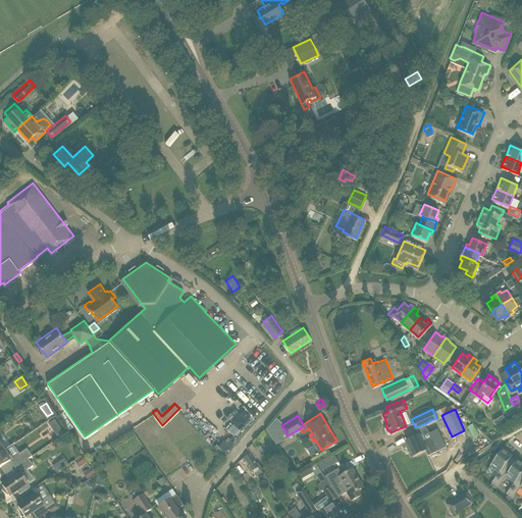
[(54,417),(48,421),(53,427),(59,423),(54,417)]
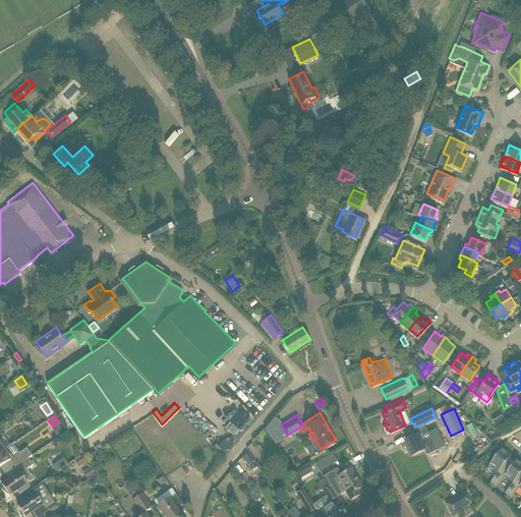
[(418,432),(405,438),(412,453),(424,447),(426,452),(445,444),(437,425),(427,429),(429,434),(424,436),(425,437),(421,439),(418,432)]
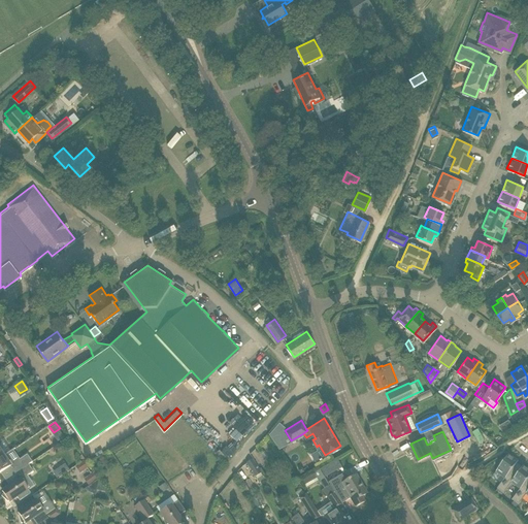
[(278,433),(272,437),(278,448),(285,445),(278,433)]
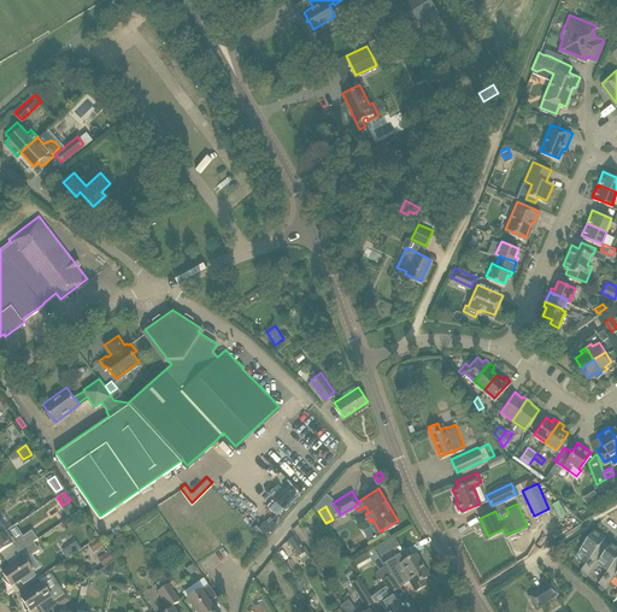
[(18,548),(34,539),(28,530),(16,537),(9,527),(5,528),(0,531),(0,548),(1,548),(6,557),(18,548)]
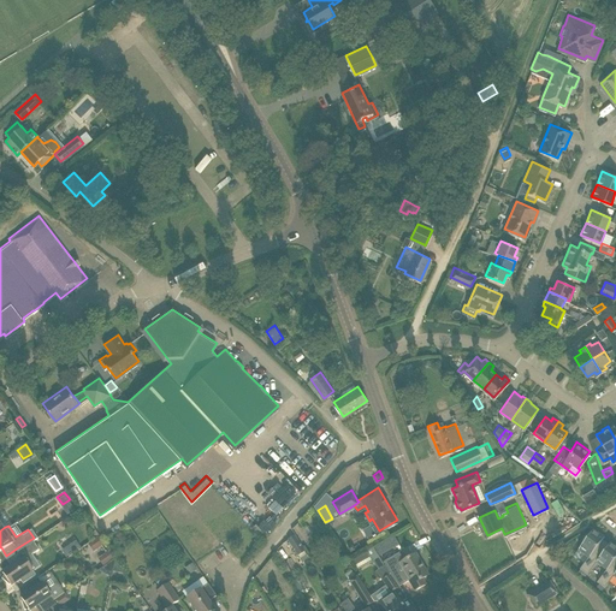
[(596,558),(609,541),(599,534),(600,532),(593,526),(588,533),(586,531),(581,537),(584,539),(579,545),(588,553),(580,565),(587,571),(597,559),(596,558)]
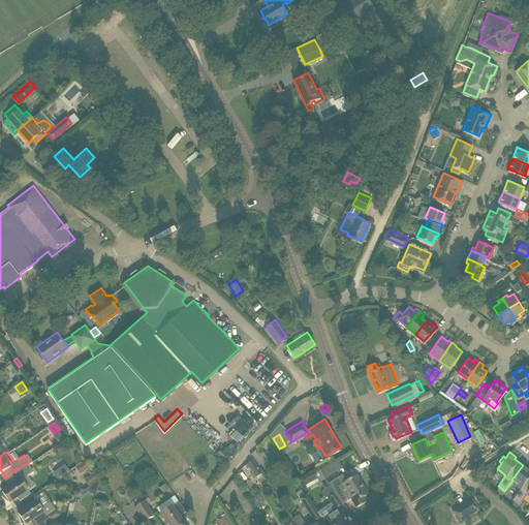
[(102,456),(98,459),(102,465),(106,462),(102,456)]
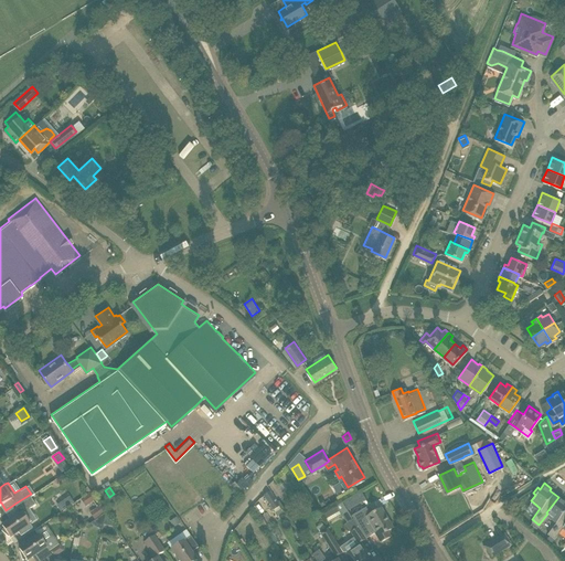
[(264,491),(273,507),(279,503),(269,488),(264,491)]
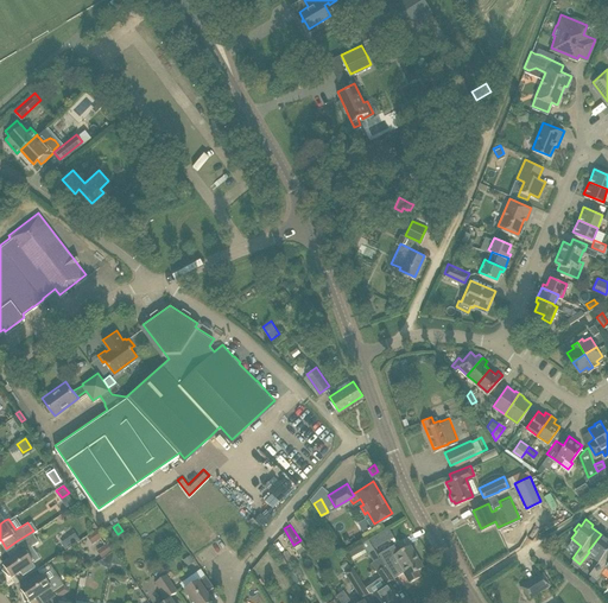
[(87,533),(93,540),(102,533),(97,526),(87,533)]
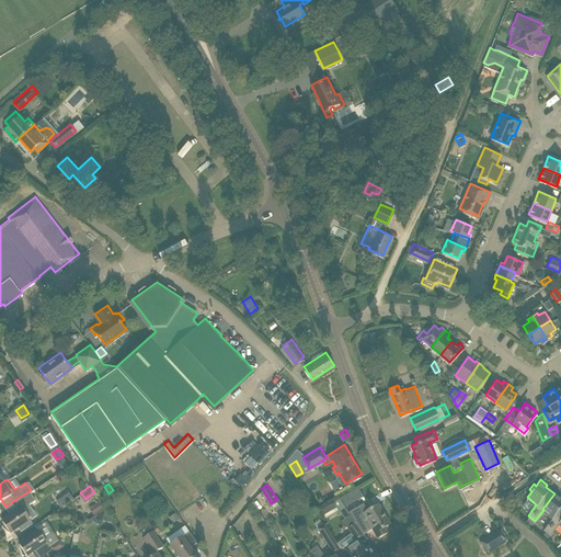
[(68,489),(61,493),(66,500),(72,495),(68,489)]
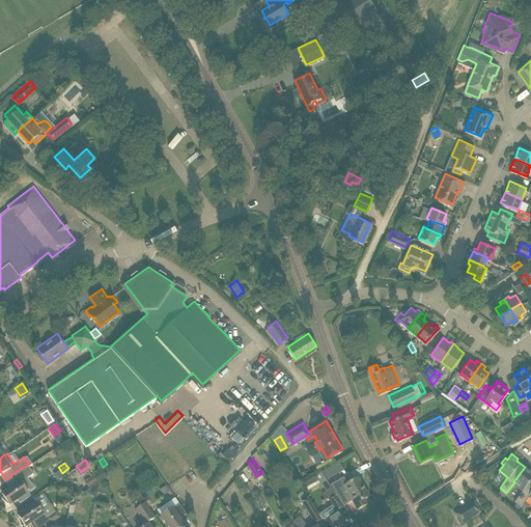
[(528,493),(530,489),(530,468),(526,465),(525,467),(513,481),(514,482),(523,489),(514,499),(521,504),(529,493),(528,493)]
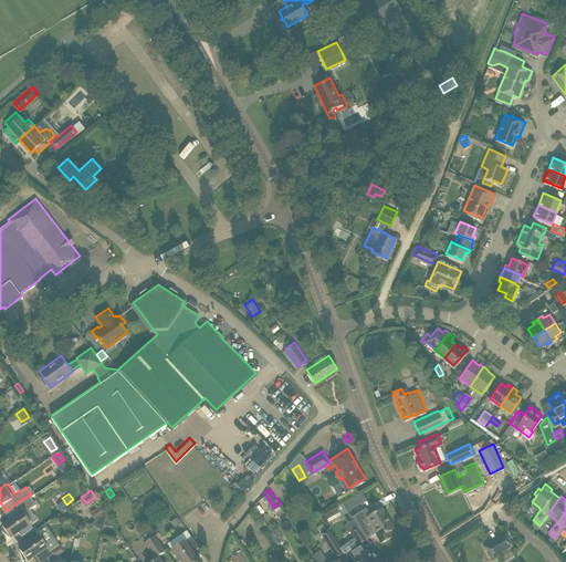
[(323,513),(326,519),(327,521),(342,512),(341,510),(342,510),(343,512),(348,509),(347,507),(344,500),(323,513)]
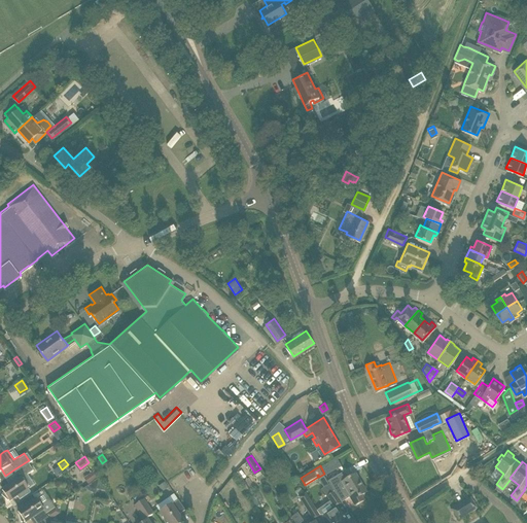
[(15,468),(5,476),(10,482),(3,487),(2,487),(3,489),(1,491),(7,497),(8,496),(9,498),(10,498),(10,497),(28,485),(20,474),(20,475),(15,468)]
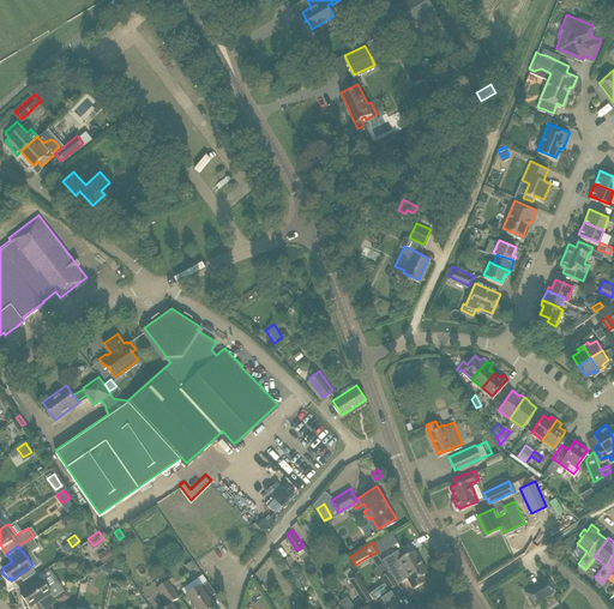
[(381,556),(384,560),(397,582),(408,576),(414,585),(423,579),(421,573),(427,570),(414,549),(402,555),(397,547),(381,556)]
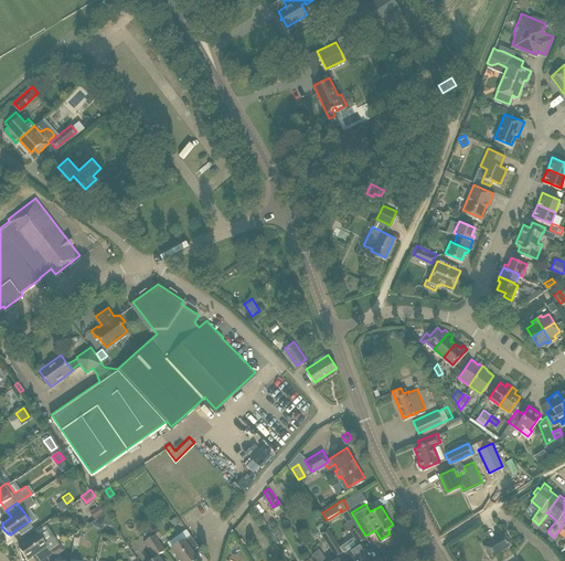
[(274,509),(277,514),(284,509),(280,505),(274,509)]
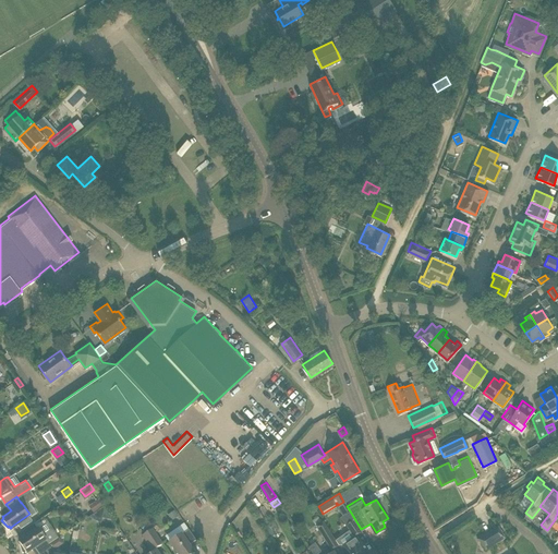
[(88,514),(100,520),(104,504),(88,514)]
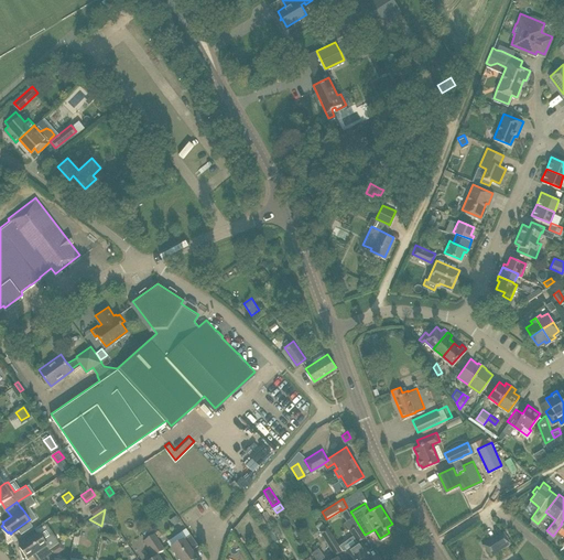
[(176,513),(170,517),(174,524),(180,519),(176,513)]
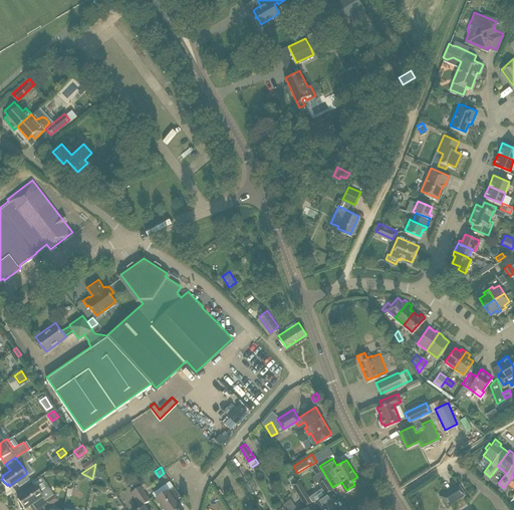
[(313,474),(325,492),(327,490),(332,487),(321,469),(313,474)]
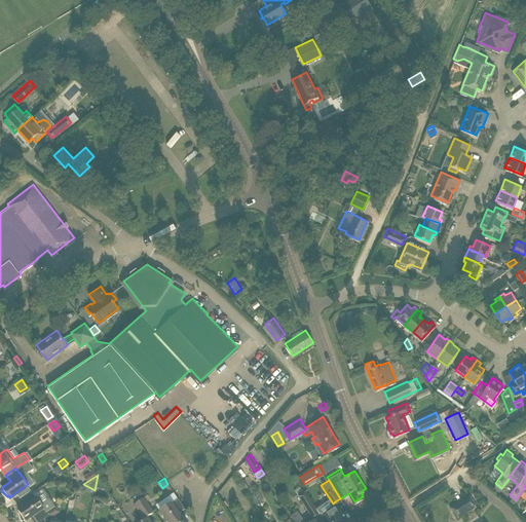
[(311,516),(318,511),(304,488),(297,493),(311,516)]
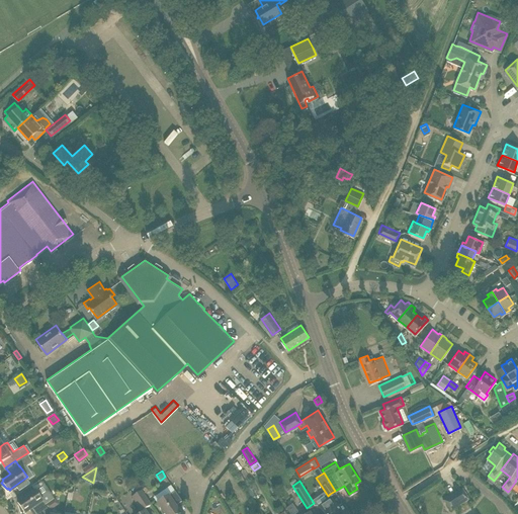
[(250,485),(246,487),(251,495),(255,493),(250,485)]
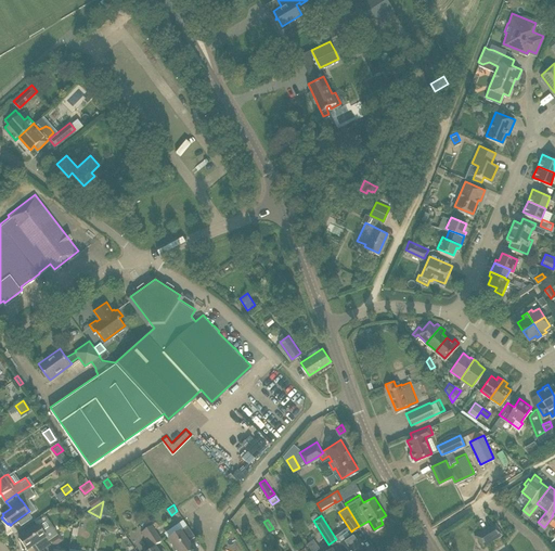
[(476,534),(482,545),(502,532),(495,521),(476,534)]
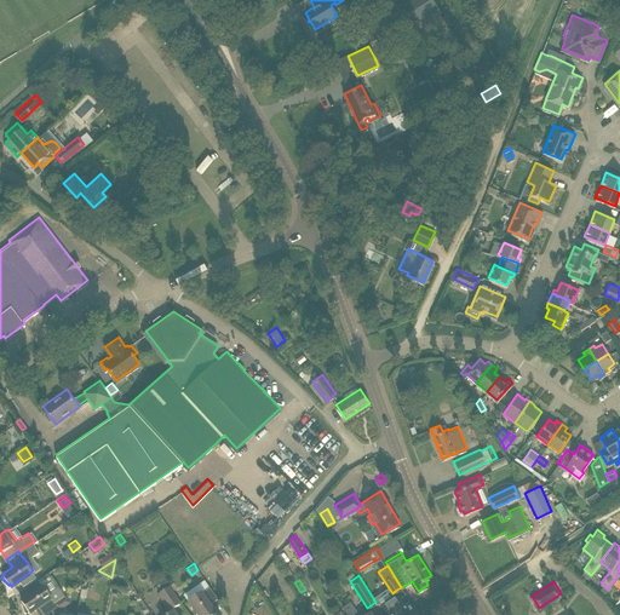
[(39,604),(44,613),(56,604),(51,598),(52,597),(42,582),(40,584),(30,587),(32,592),(22,598),(22,597),(21,598),(22,599),(21,601),(24,610),(28,609),(30,611),(30,610),(39,604)]
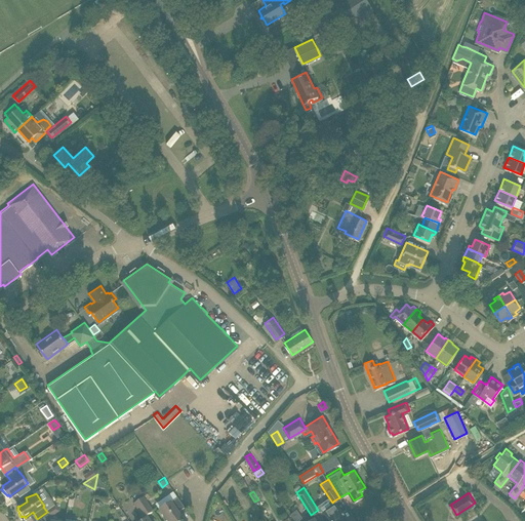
[(133,501),(143,515),(153,509),(144,494),(133,501)]
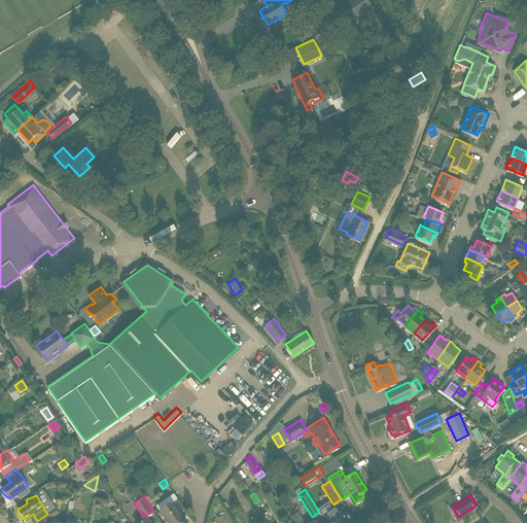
[(183,519),(178,512),(185,507),(178,496),(172,501),(171,500),(160,509),(160,510),(161,509),(163,512),(162,513),(165,521),(168,520),(170,522),(182,522),(182,521),(184,519),(183,519)]
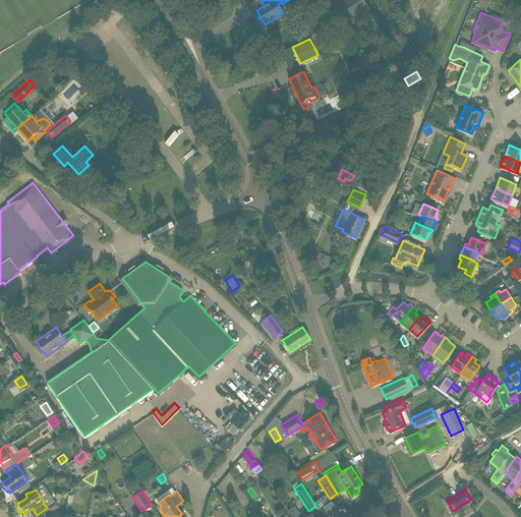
[(320,506),(315,506),(322,515),(326,513),(328,516),(340,516),(344,515),(332,497),(330,499),(320,506)]
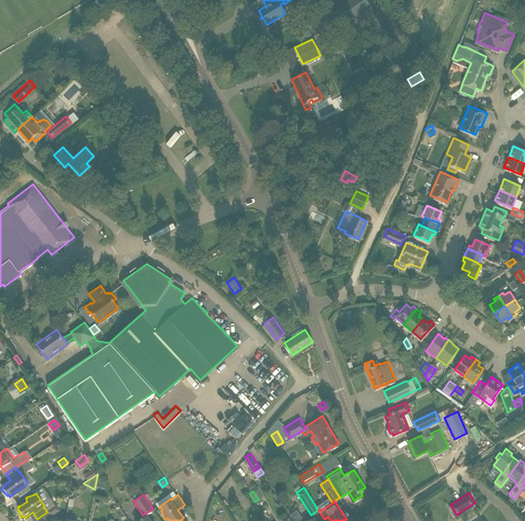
[(64,520),(65,520),(51,519),(47,512),(37,519),(38,520),(64,520)]
